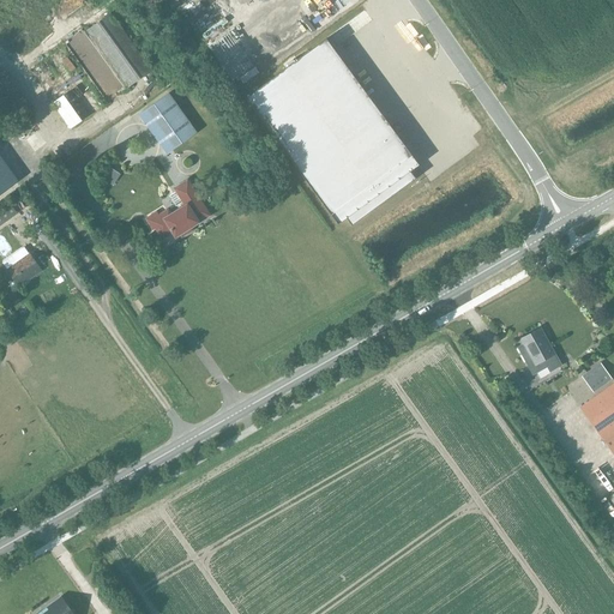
[(180,0),(179,1),(187,13),(196,7),(190,0),(180,0)]
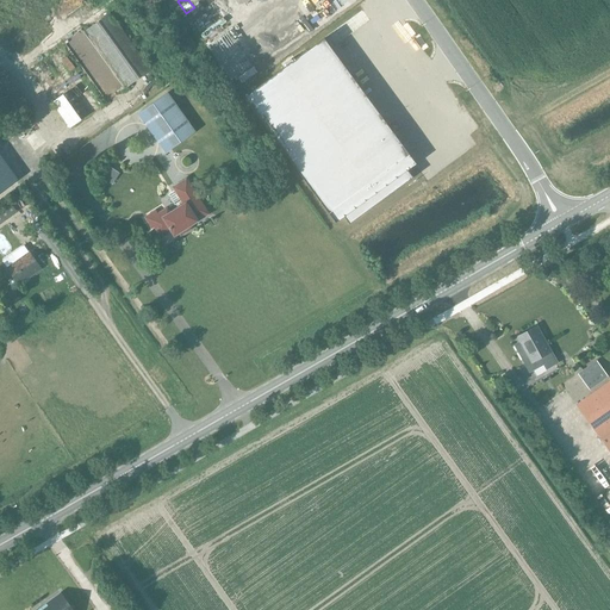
[(204,6),(200,0),(188,0),(194,7),(197,11),(204,6)]
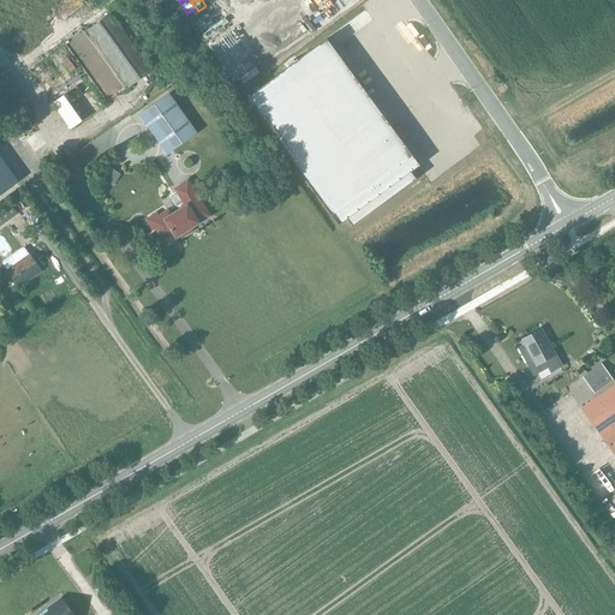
[(225,16),(214,0),(206,6),(218,22),(225,16)]
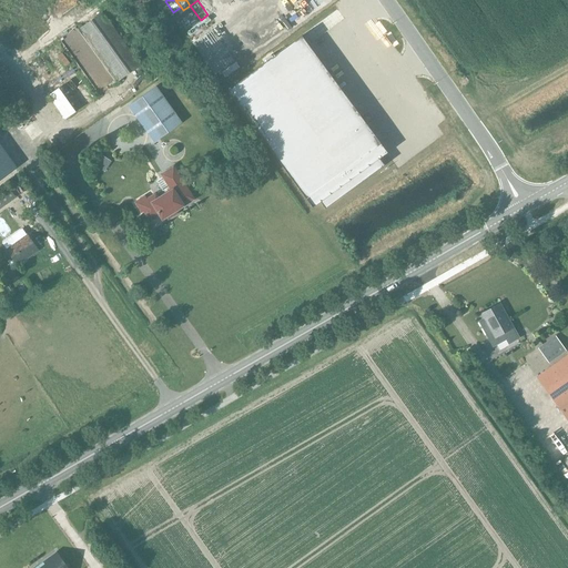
[(208,14),(215,10),(208,0),(198,0),(208,14)]
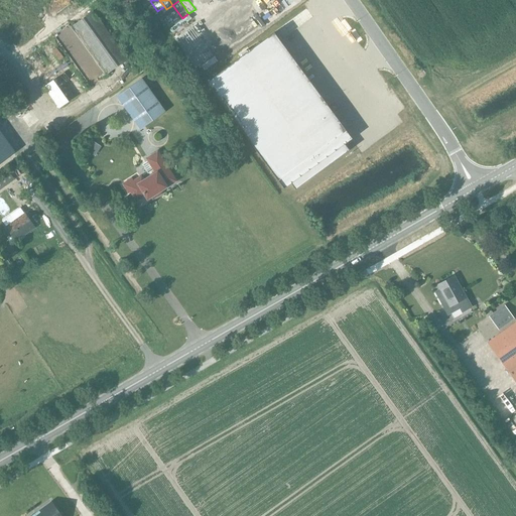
[(199,0),(188,0),(196,9),(202,4),(199,0)]
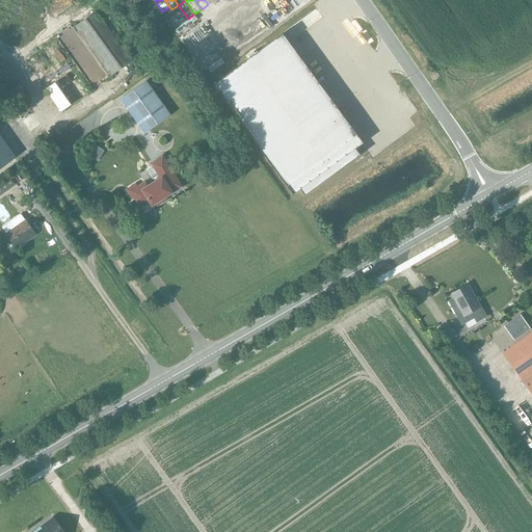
[(264,0),(223,29),(236,46),(300,0),(264,0)]
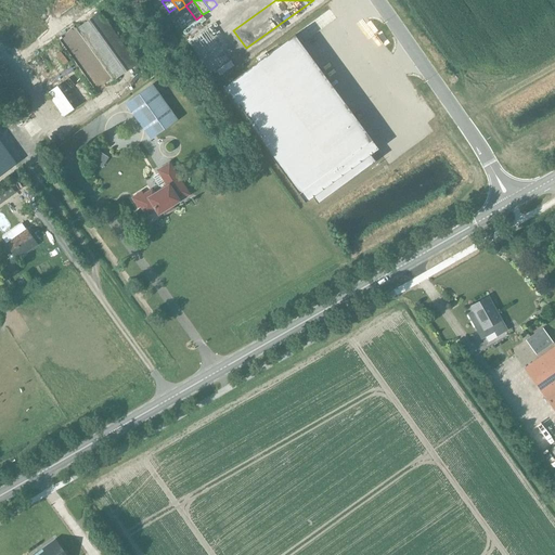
[(189,24),(196,20),(185,5),(179,10),(189,24)]
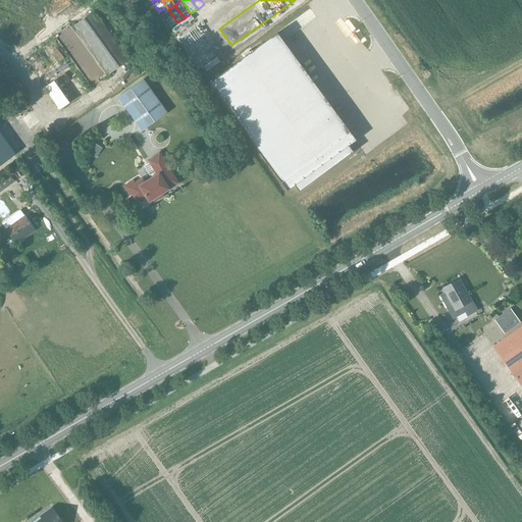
[(168,9),(166,6),(159,11),(161,14),(168,9)]
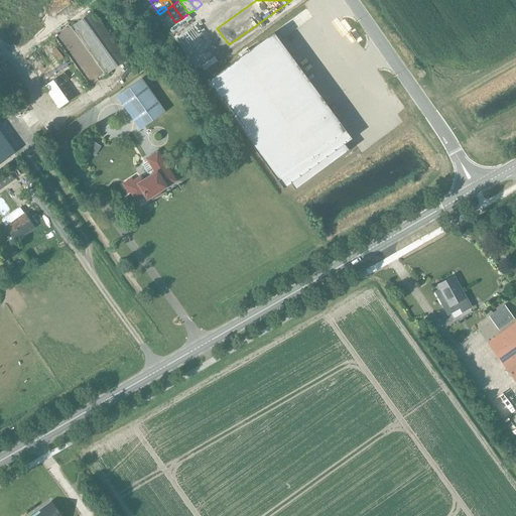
[(175,22),(166,9),(159,14),(168,27),(175,22)]
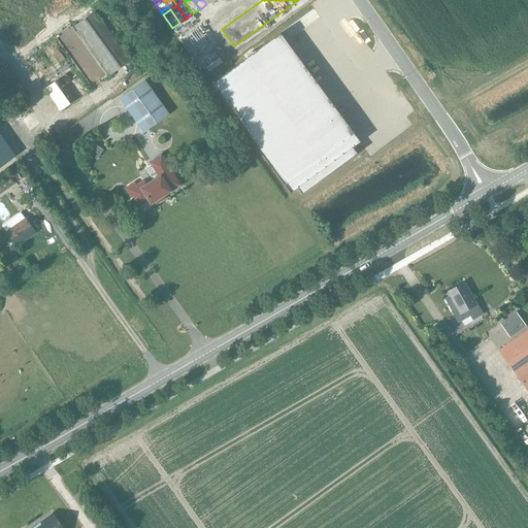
[(110,75),(130,61),(95,11),(74,27),(110,75)]
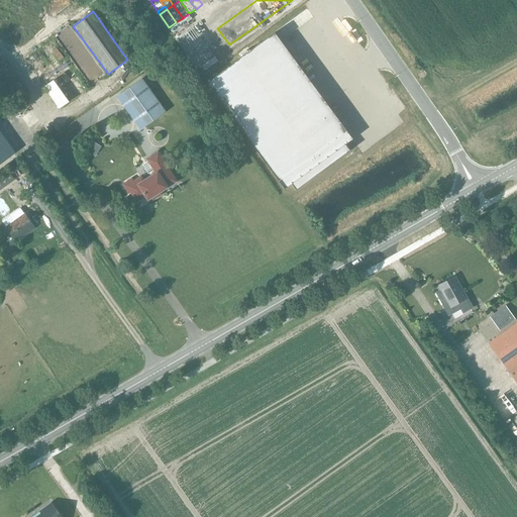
[(217,28),(209,34),(220,50),(229,44),(217,28)]
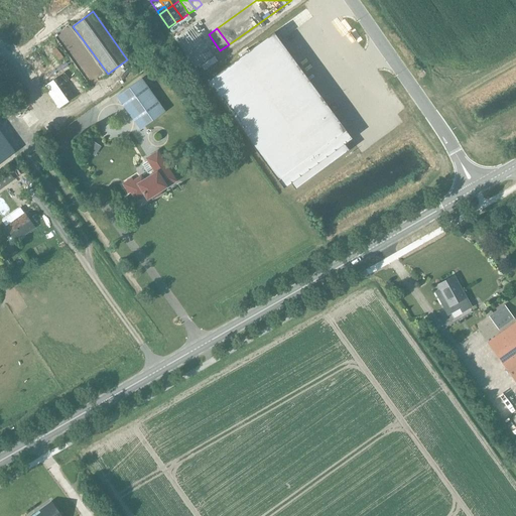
[(273,33),(206,83),(283,188),(290,183),(295,189),(349,150),(345,144),(352,139),(273,33)]
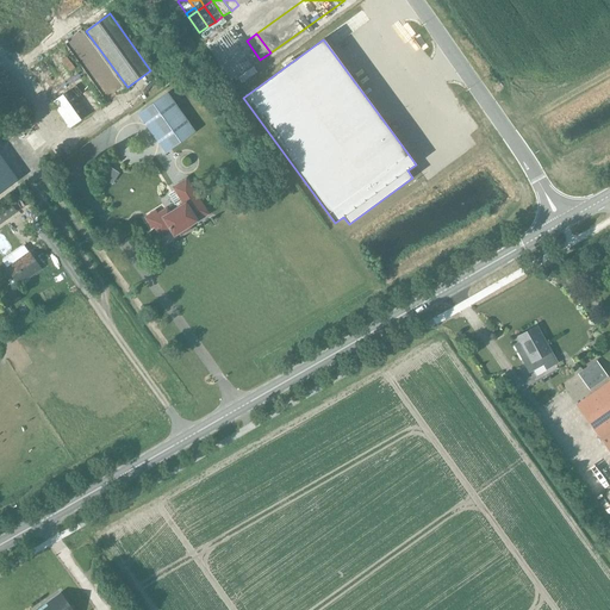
[(247,41),(237,47),(250,67),(260,60),(247,41)]
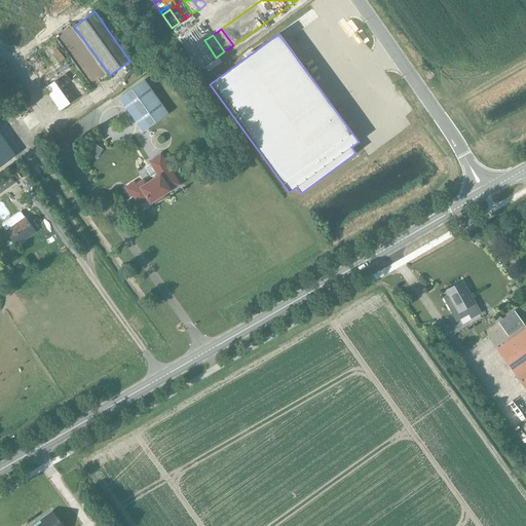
[(204,40),(195,46),(208,63),(216,58),(204,40)]
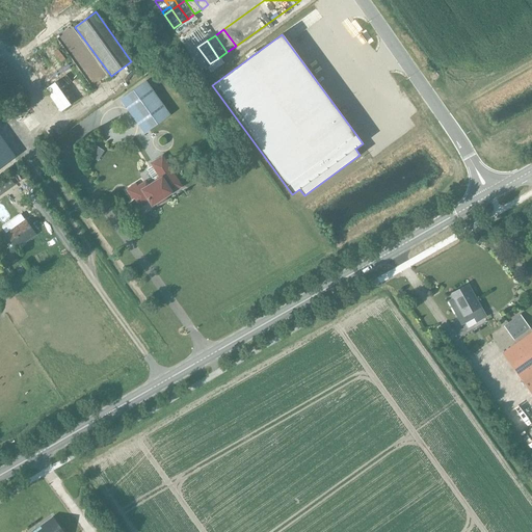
[(197,47),(189,53),(201,71),(210,63),(197,47)]
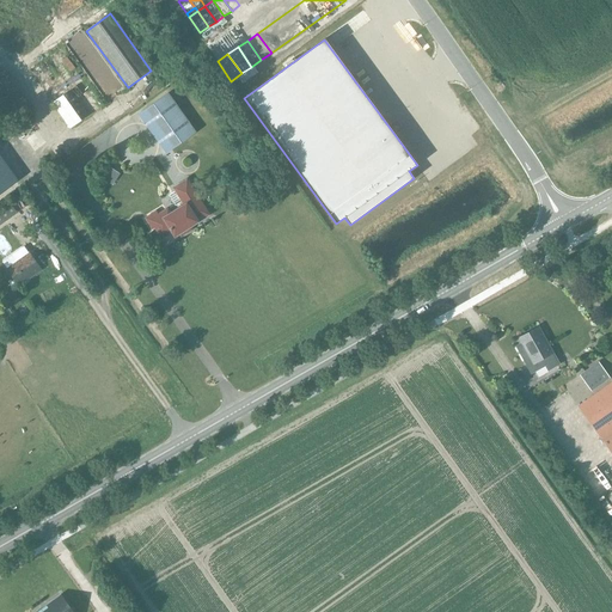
[(60,63),(37,75),(41,81),(41,86),(47,98),(47,102),(56,102),(67,122),(75,117),(78,87),(81,96),(87,92),(86,95),(92,92),(92,86),(81,67),(78,69),(77,81),(66,80),(67,74),(72,71),(59,69),(60,63)]
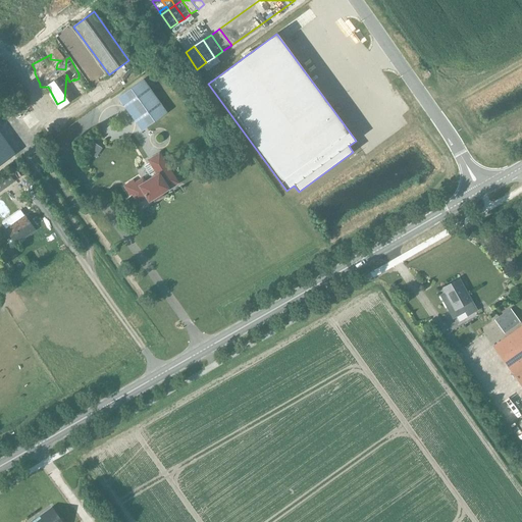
[(166,113),(143,80),(117,98),(142,132),(166,113)]
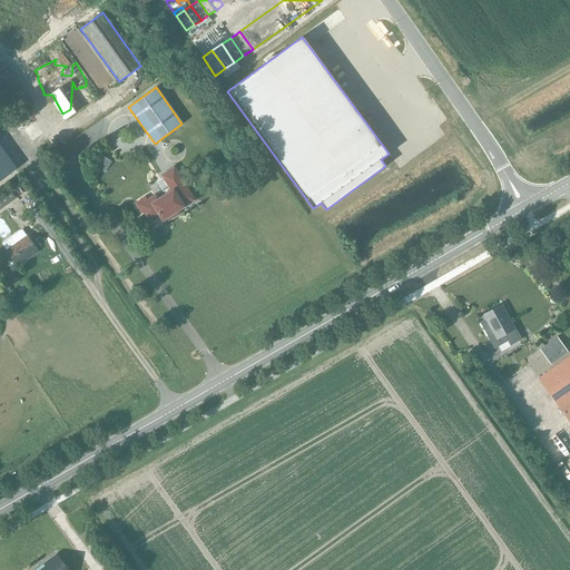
[(0,178),(12,169),(0,151),(0,178)]
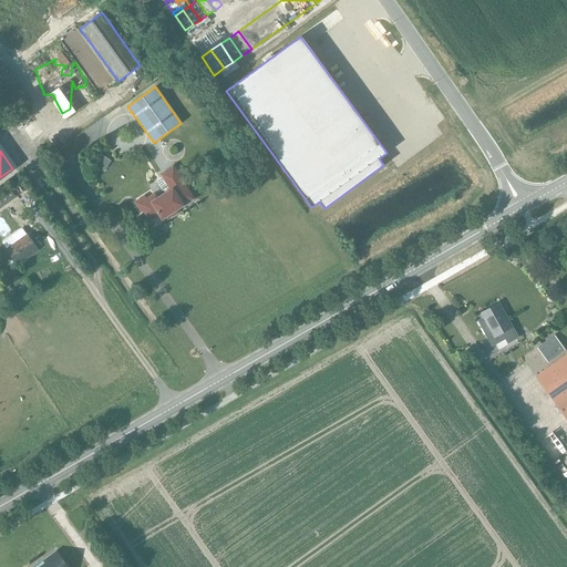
[(173,169),(163,175),(173,191),(157,200),(154,196),(141,205),(151,219),(160,213),(162,217),(166,215),(168,217),(176,213),(174,210),(192,199),(173,169)]
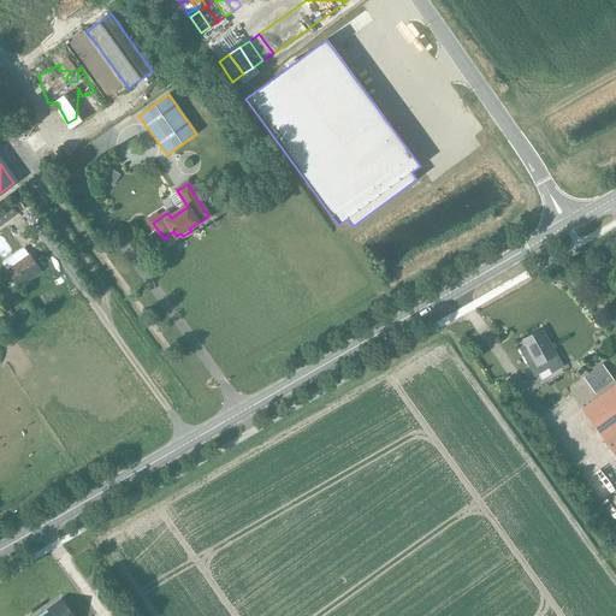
[(0,229),(17,217),(10,207),(0,213),(0,229)]
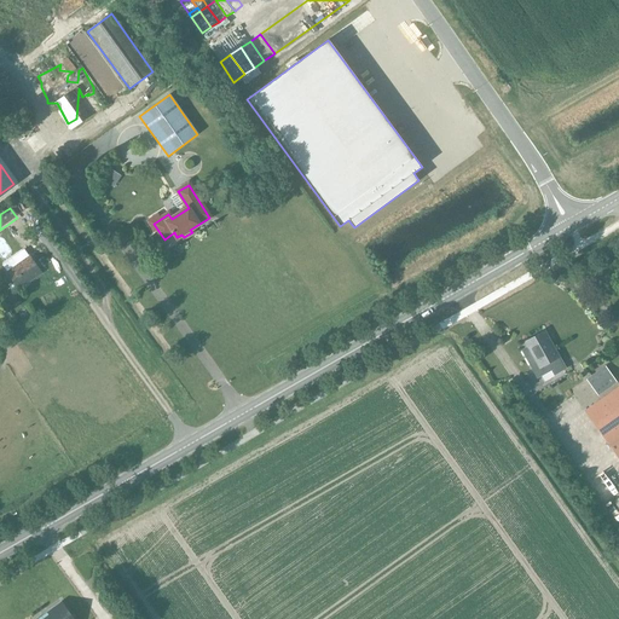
[(11,266),(12,267),(6,271),(19,290),(42,273),(29,255),(16,265),(15,264),(11,266)]
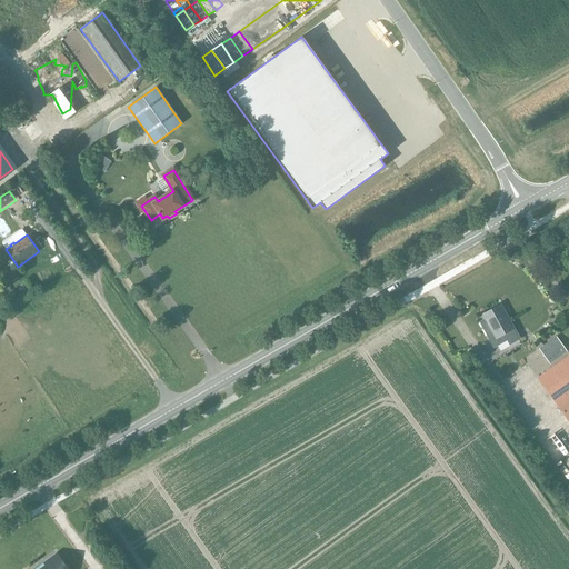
[(505,333),(513,329),(500,305),(482,315),(485,320),(480,322),(495,347),(508,340),(505,333)]
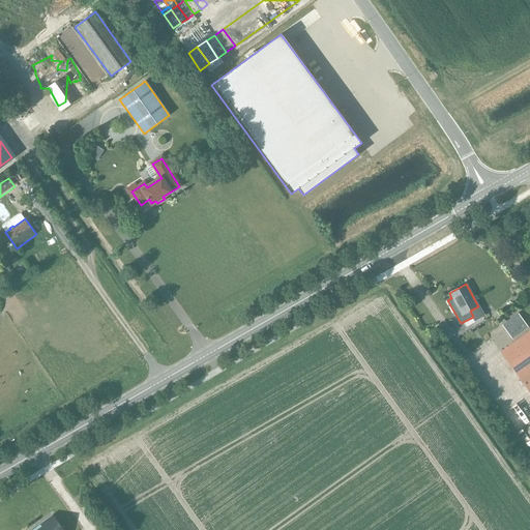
[(512,339),(528,328),(518,314),(503,325),(512,339)]
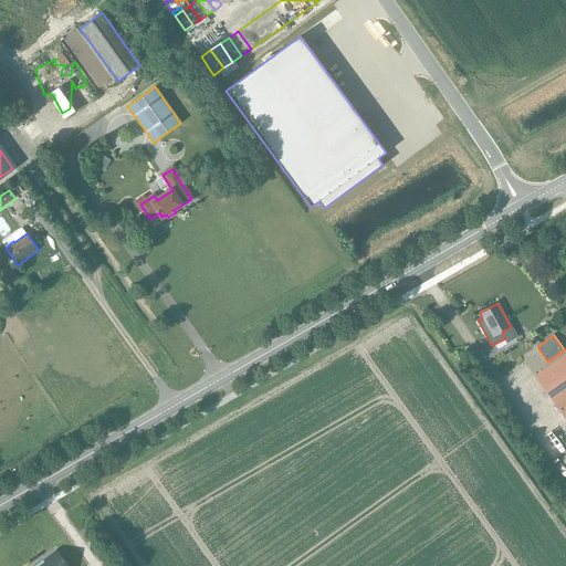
[(565,353),(535,376),(557,407),(565,400),(565,353)]
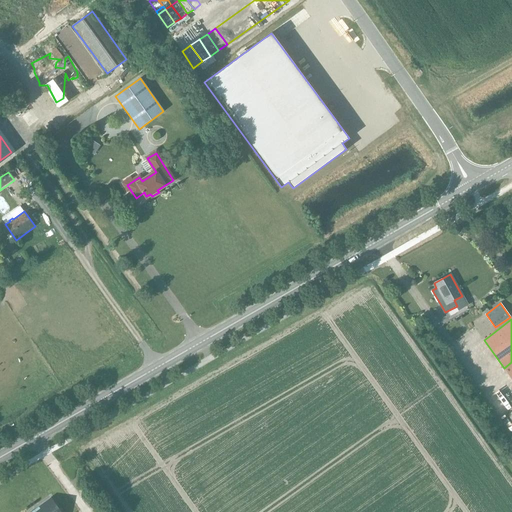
[(60,511),(50,498),(30,511),(60,511)]
